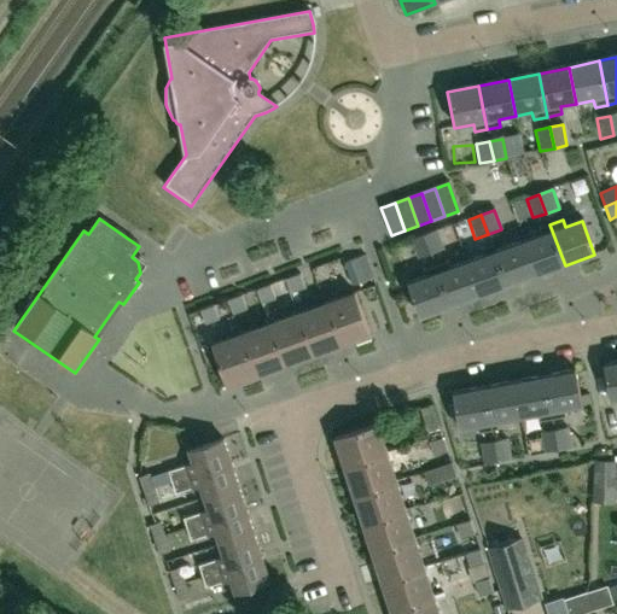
[(535,276),(565,265),(549,224),(536,229),(539,237),(523,241),(535,276)]
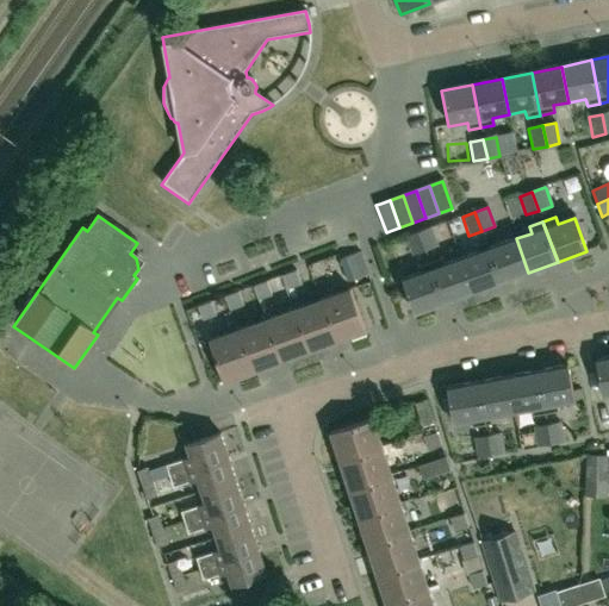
[(430,229),(417,233),(424,252),(437,248),(430,229)]
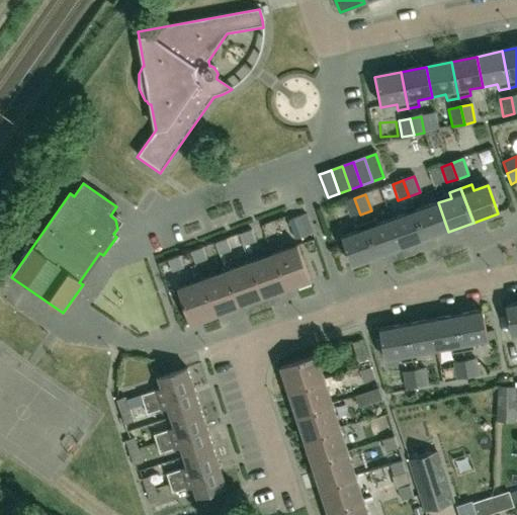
[(360,215),(354,198),(344,202),(350,219),(360,215)]
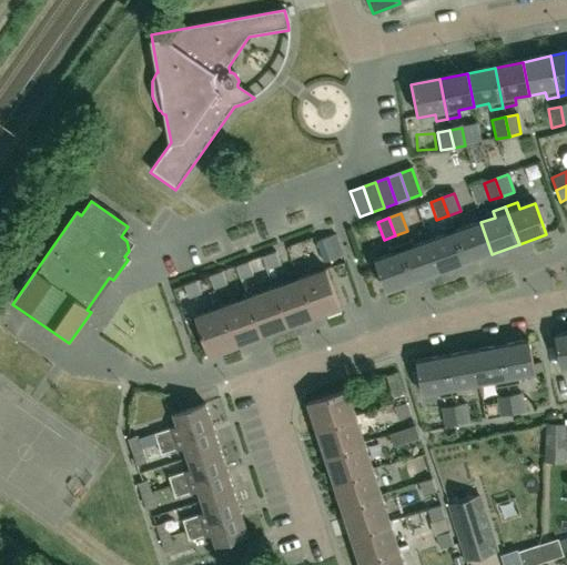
[(481,222),(466,228),(454,231),(465,264),(492,254),(481,222)]
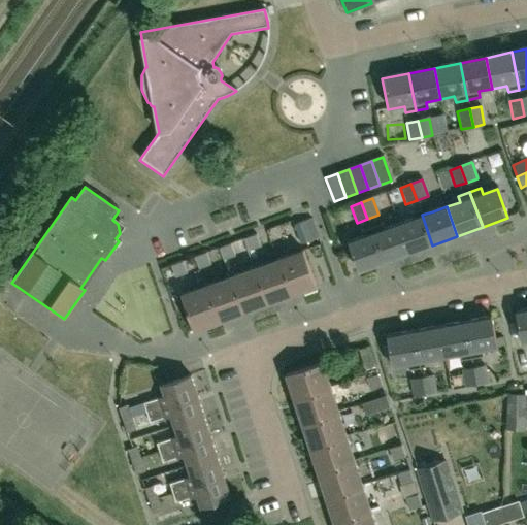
[(407,254),(432,245),(422,215),(420,210),(408,215),(410,220),(397,225),(407,254)]
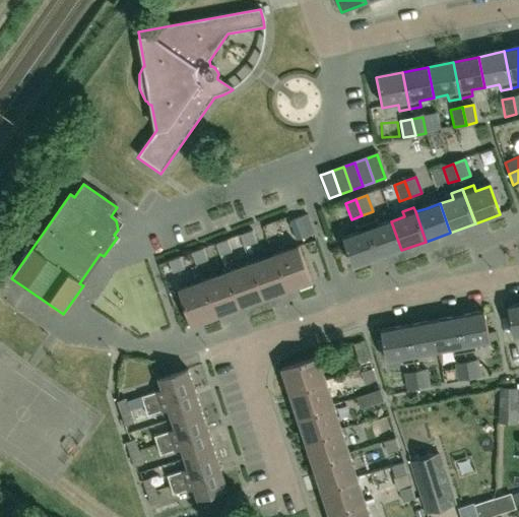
[(295,242),(308,238),(301,218),(288,223),(295,242)]
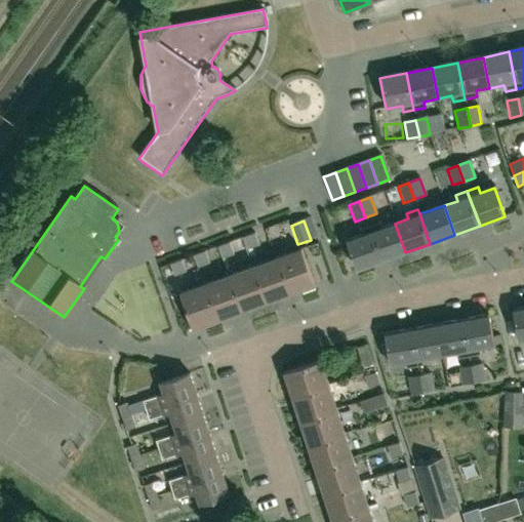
[(383,228),(380,223),(369,227),(381,262),(405,252),(395,224),(383,228)]
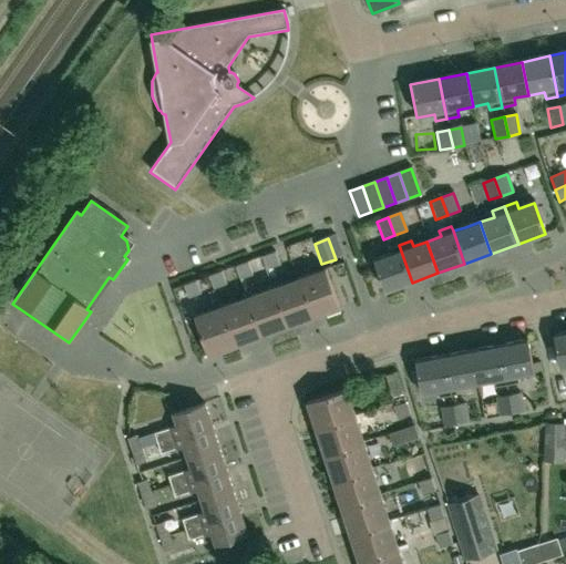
[(384,293),(412,283),(399,245),(387,249),(389,255),(373,260),(384,293)]
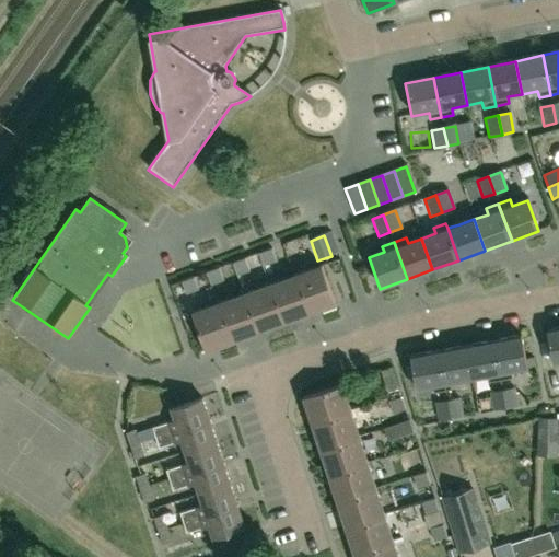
[(271,251),(258,255),(263,267),(276,263),(271,251)]
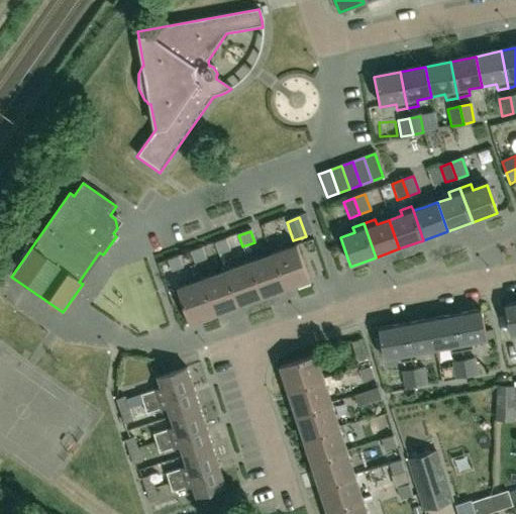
[(225,240),(214,244),(218,255),(229,251),(225,240)]
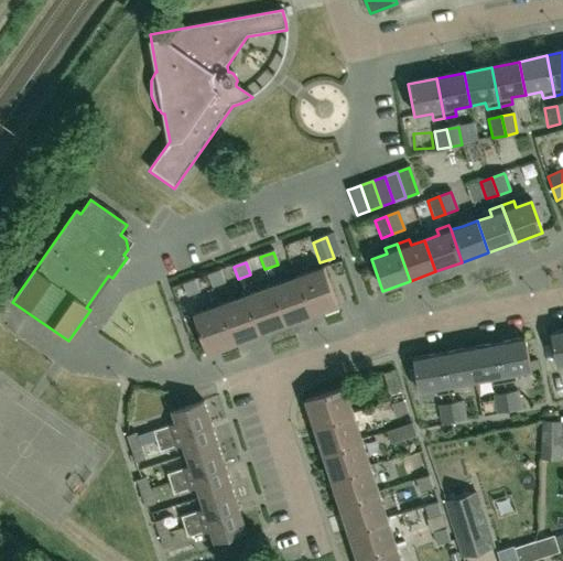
[(311,317),(337,308),(324,269),(296,278),(311,317)]
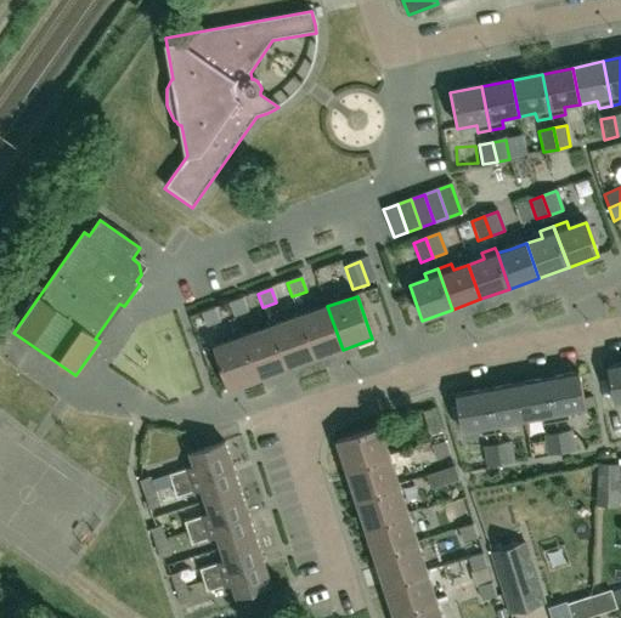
[(235,318),(248,313),(243,300),(229,305),(235,318)]
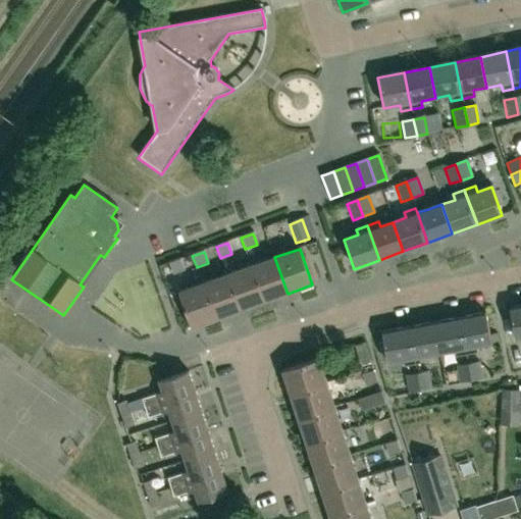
[(264,302),(288,294),(274,257),(251,266),(264,302)]
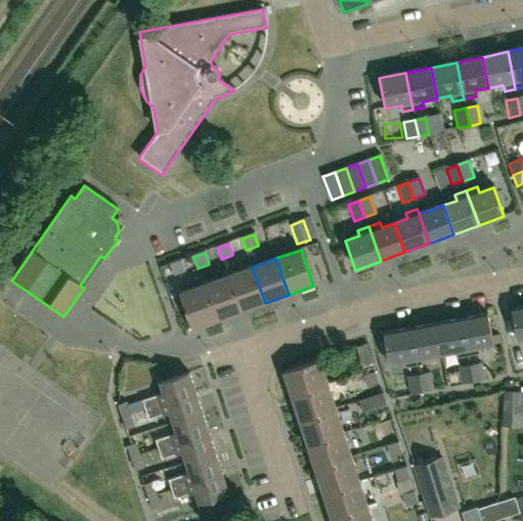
[(173,276),(185,272),(181,262),(170,266),(173,276)]
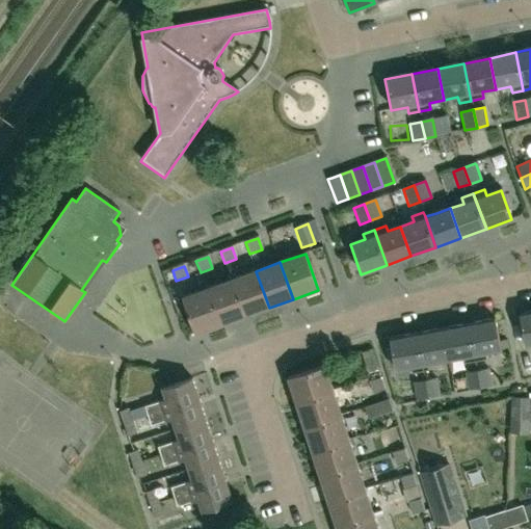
[(244,317),(269,308),(256,271),(232,280),(244,317)]
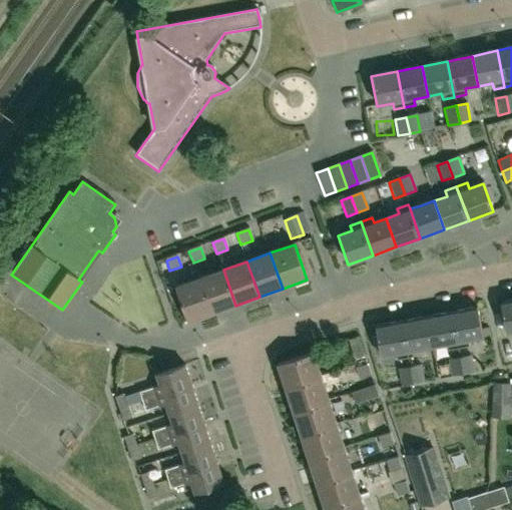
[(212,314),(235,306),(223,270),(199,279),(212,314)]
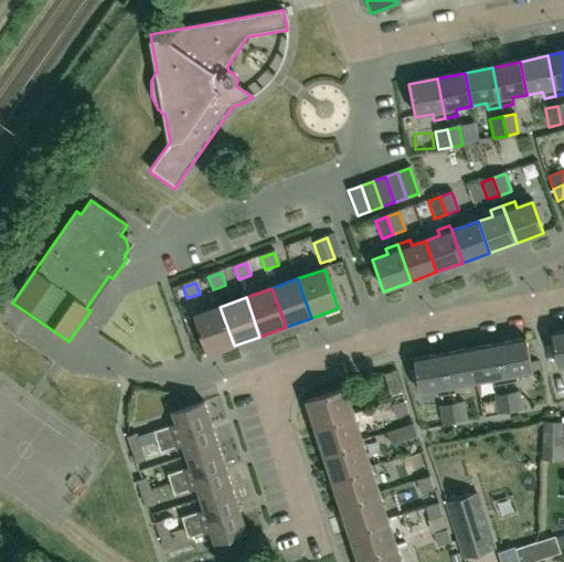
[(208,356),(234,346),(220,307),(193,317),(208,356)]
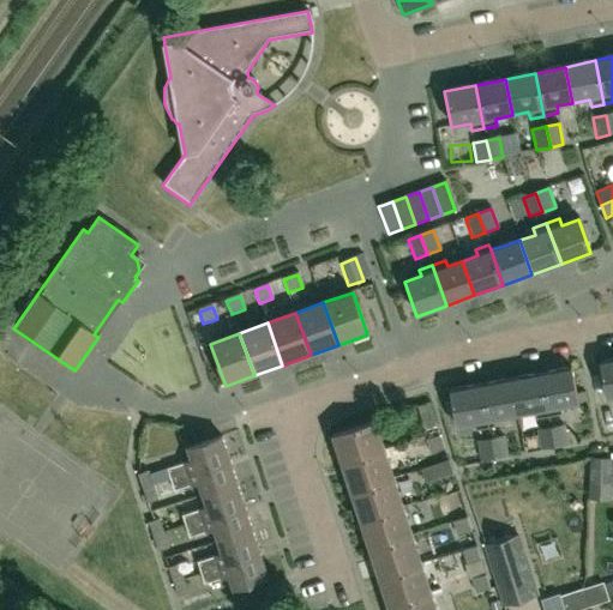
[(612,360),(600,362),(607,398),(612,397),(612,360)]
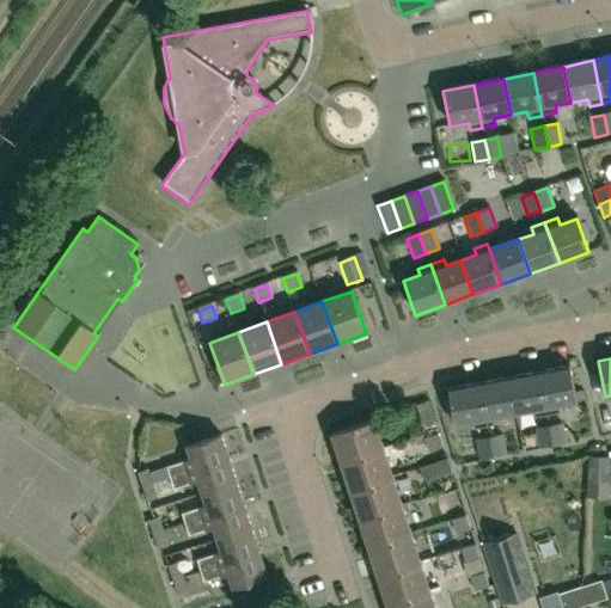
[(570,367),(539,373),(547,409),(544,409),(547,417),(560,413),(557,406),(558,406),(578,403),(570,367)]
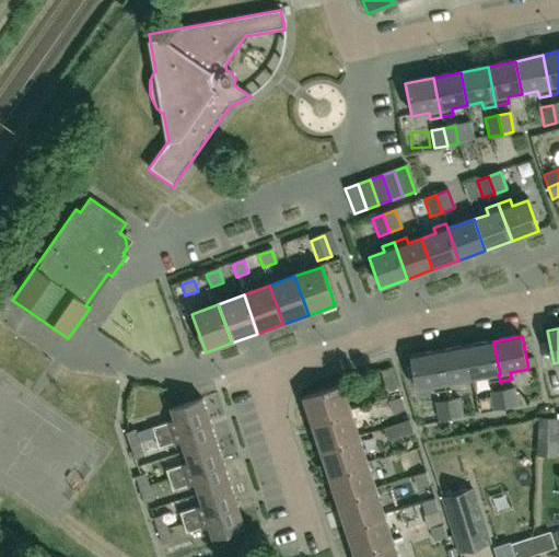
[(500,374),(493,341),(466,347),(473,380),(478,379),(487,376),(488,384),(500,382),(498,374),(500,374)]
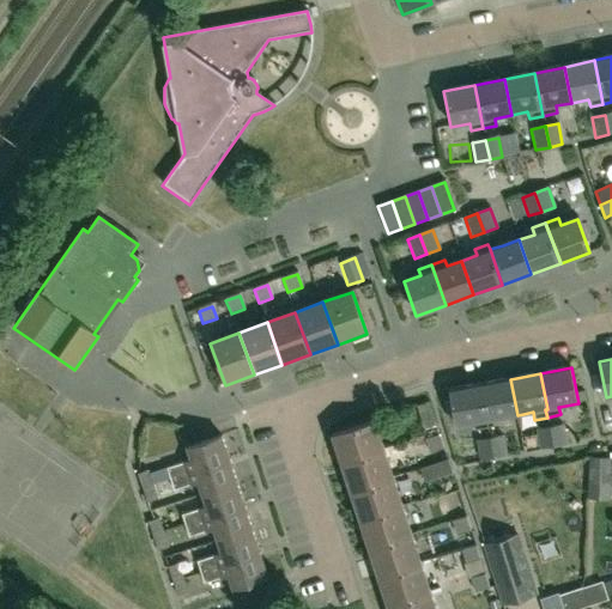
[(488,420),(517,415),(510,379),(480,384),(488,420)]
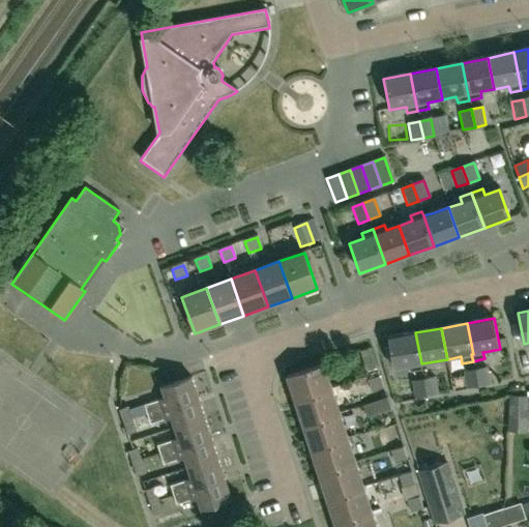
[(421,363),(415,332),(388,338),(394,369),(409,367),(410,373),(421,371),(420,364),(421,363)]
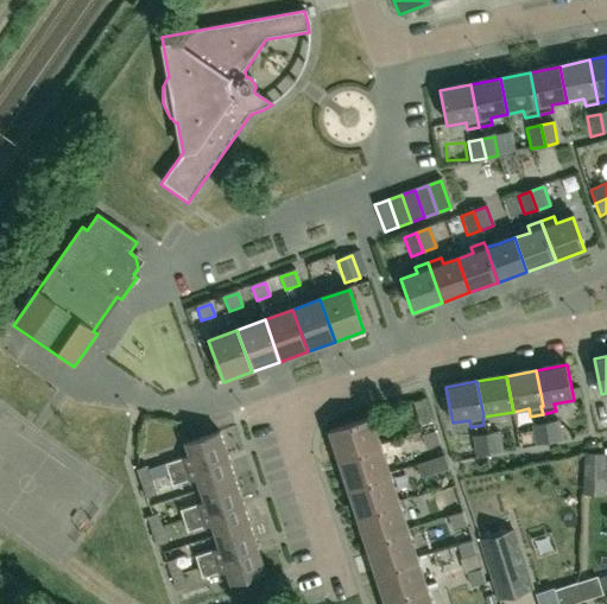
[(339,461),(380,447),(371,418),(329,432),(339,461)]
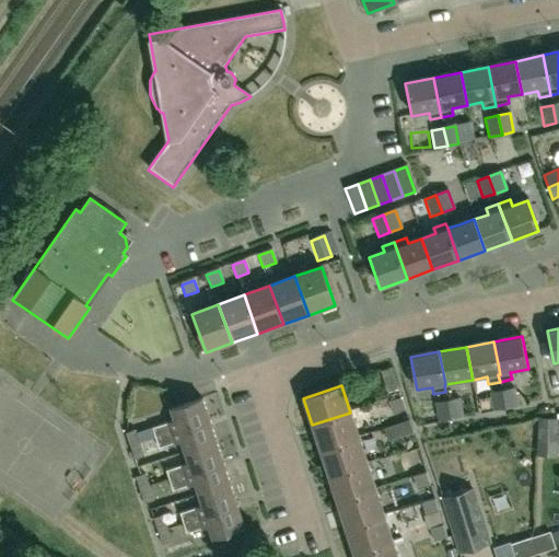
[(514,390),(501,392),(504,410),(517,407),(516,402),(514,390)]
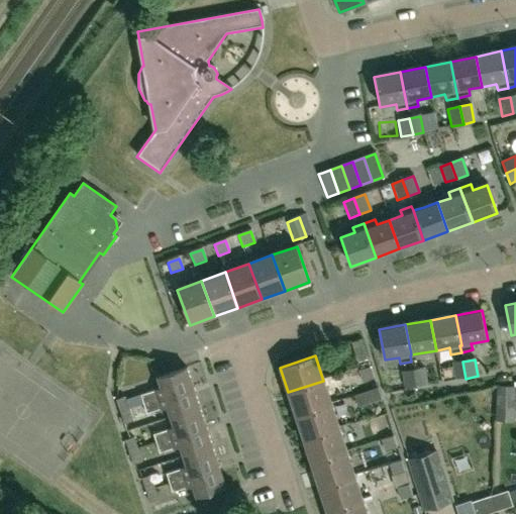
[(454,381),(466,379),(462,362),(451,364),(454,381)]
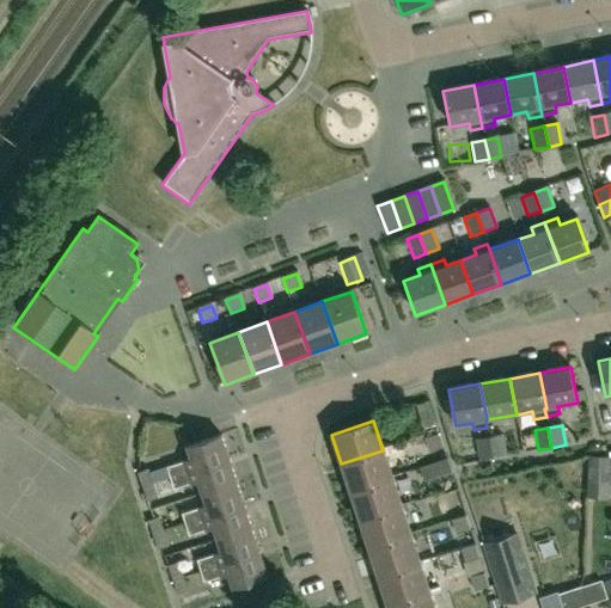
[(428,453),(443,449),(438,435),(423,440),(428,453)]
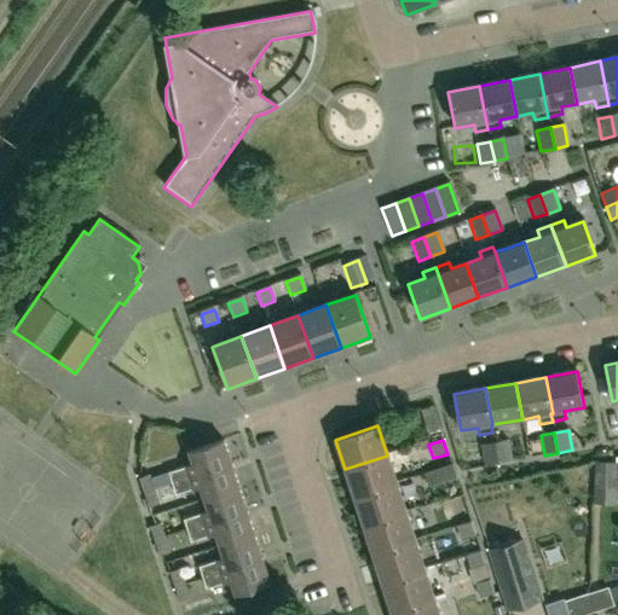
[(172,486),(231,466),(224,441),(189,453),(192,465),(168,474),(172,486)]
